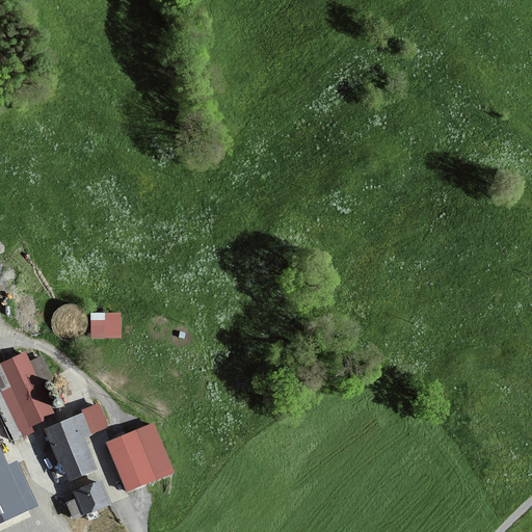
[(118,314),(88,314),(89,339),(120,338),(118,314)]
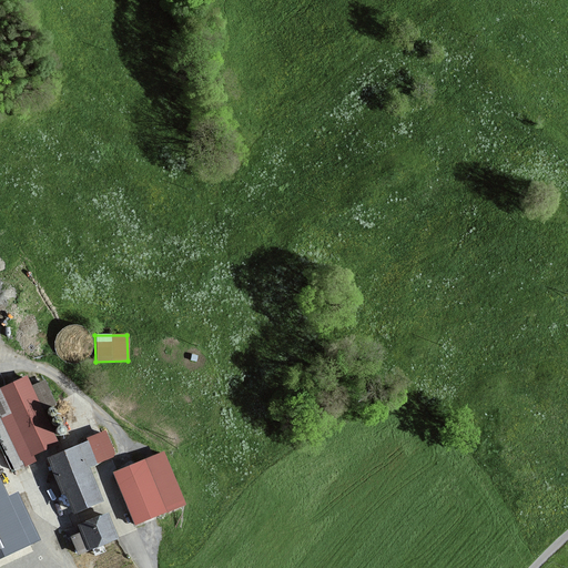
[(0,419),(18,467),(31,462),(27,452),(54,440),(41,408),(49,405),(41,384),(26,391),(21,379),(0,387),(0,419)]
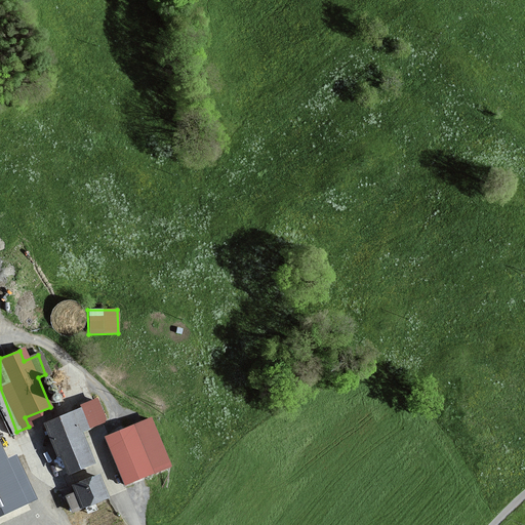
[(93,402),(41,426),(63,474),(90,461),(77,432),(102,421),(93,402)]
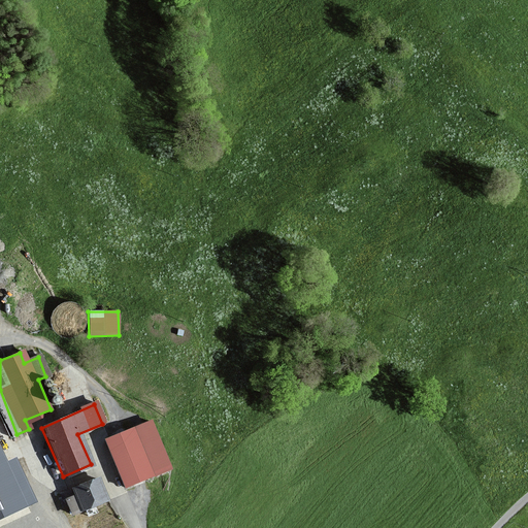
[(104,440),(126,490),(142,484),(170,471),(150,422),(104,440)]
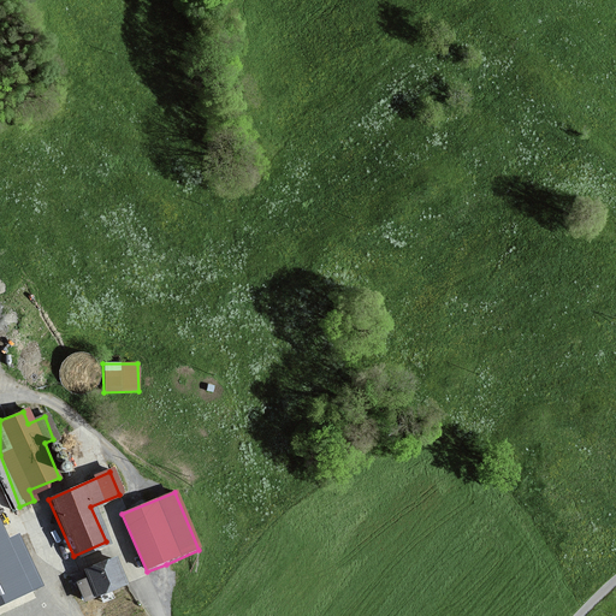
[(9,542),(0,523),(0,603),(42,585),(19,537),(9,542)]
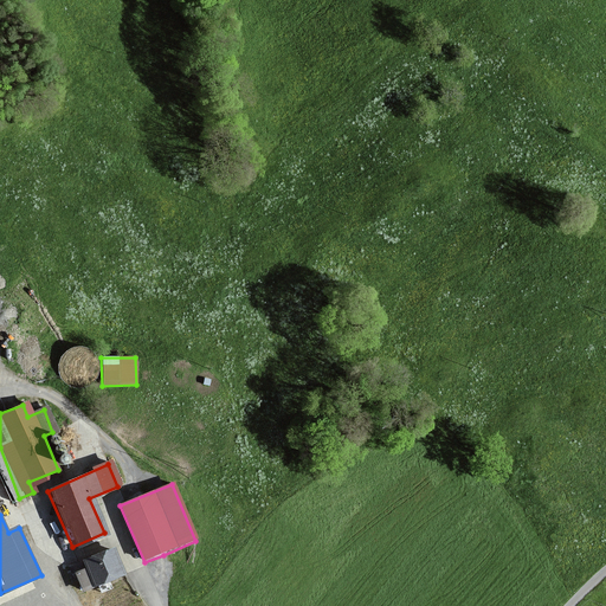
[(86,555),(89,562),(73,568),(83,591),(123,574),(111,545),(86,555)]
